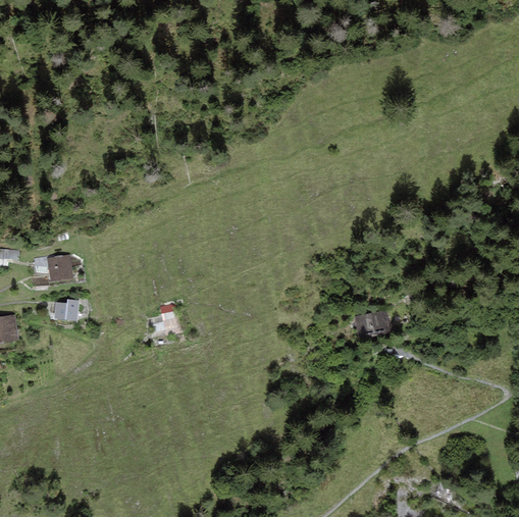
[(70,253),(46,256),(47,269),(48,279),(72,276),(70,253)]
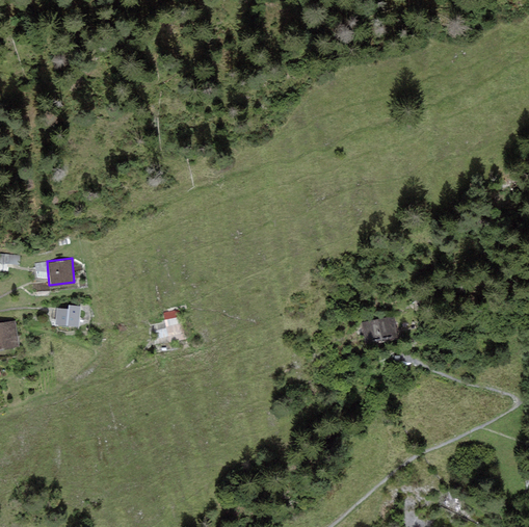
[(68,308),(60,307),(57,322),(76,325),(78,307),(69,306),(68,308)]
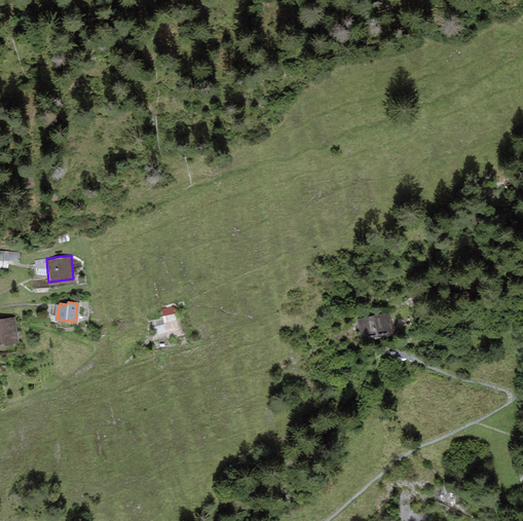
[(179,305),(161,307),(164,328),(165,335),(183,332),(179,305)]
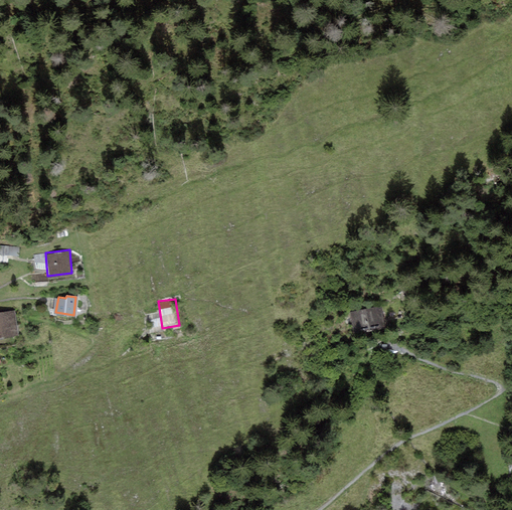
[(381,306),(353,308),(355,328),(383,325),(381,306)]
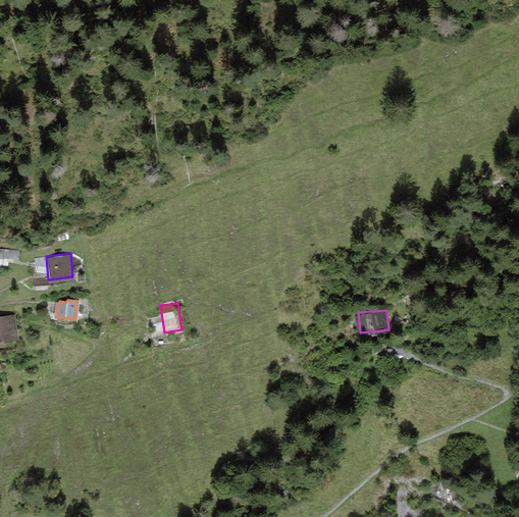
[(14,316),(0,316),(0,342),(15,342),(15,320),(14,316)]
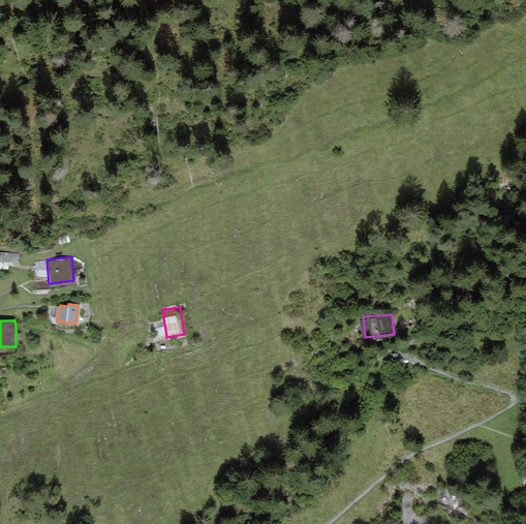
All buildings are outlined.
